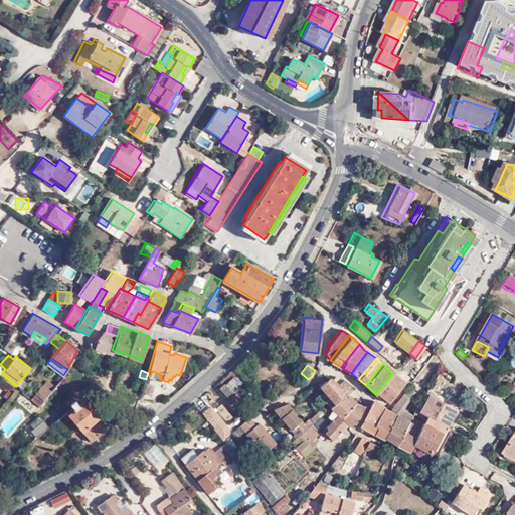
[(404,384),(393,374),(377,393),(388,403),(404,384)]
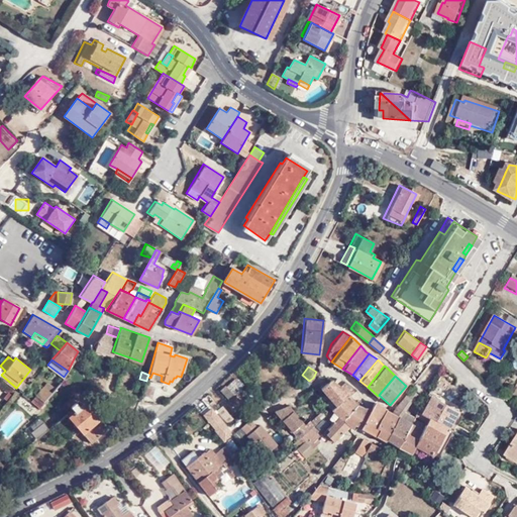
[(337,387),(341,384),(336,378),(332,381),(337,387)]
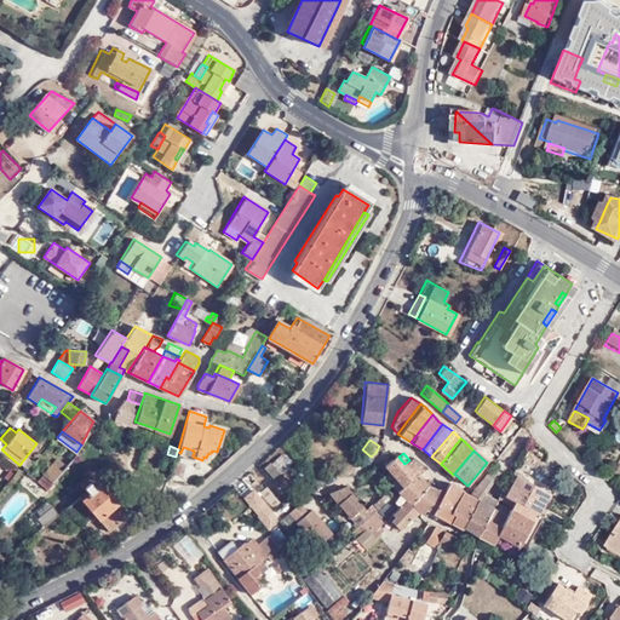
[(42,454),(35,464),(38,466),(46,455),(42,454)]
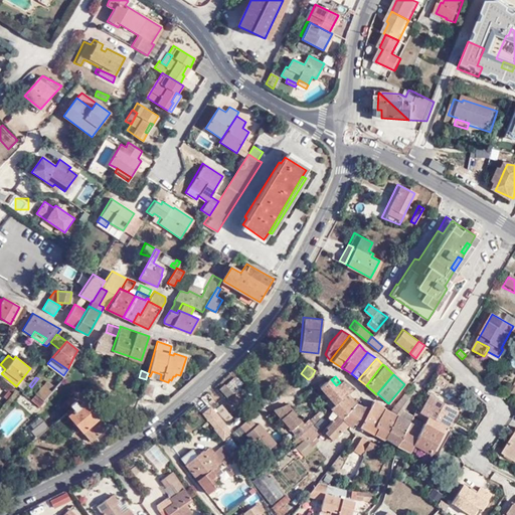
[(346,392),(347,393),(352,388),(342,380),(340,382),(336,385),(331,379),(328,377),(323,381),(321,378),(316,382),(320,387),(332,401),(334,403),(346,392)]
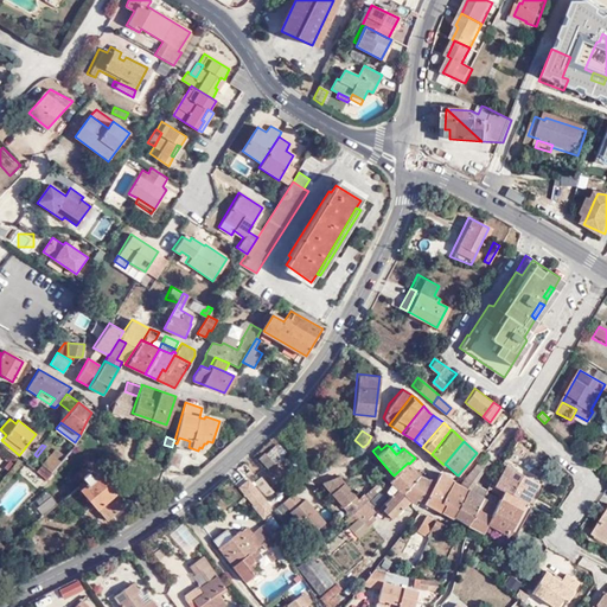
[(42,464),(51,473),(65,454),(55,447),(42,464)]
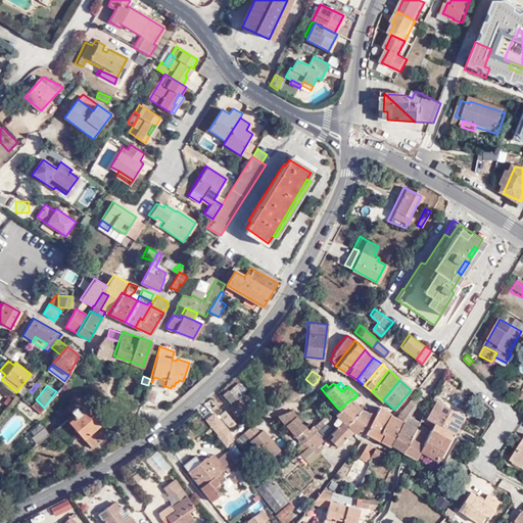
[(232,387),(226,392),(235,402),(240,398),(232,387)]
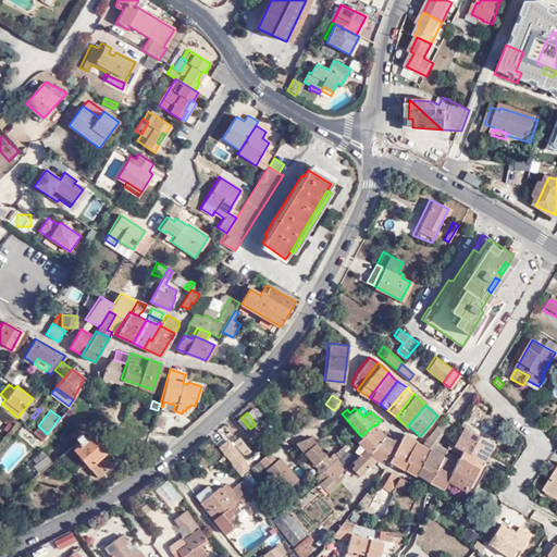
[(250,429),(240,418),(239,416),(234,421),(245,433),(250,429)]
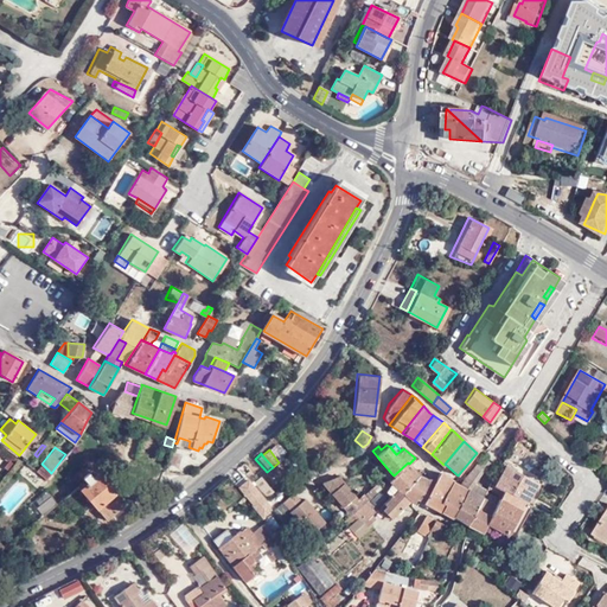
[(385,477),(391,473),(377,457),(372,461),(385,477)]
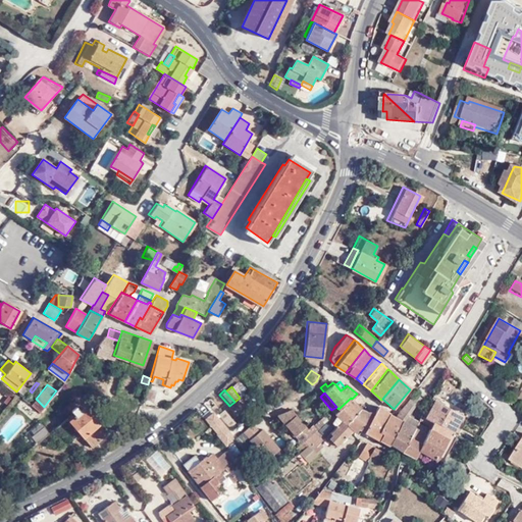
[(421,399),(415,393),(396,415),(402,419),(401,420),(390,445),(402,452),(414,427),(404,421),(408,415),(415,405),(418,406),(421,399)]
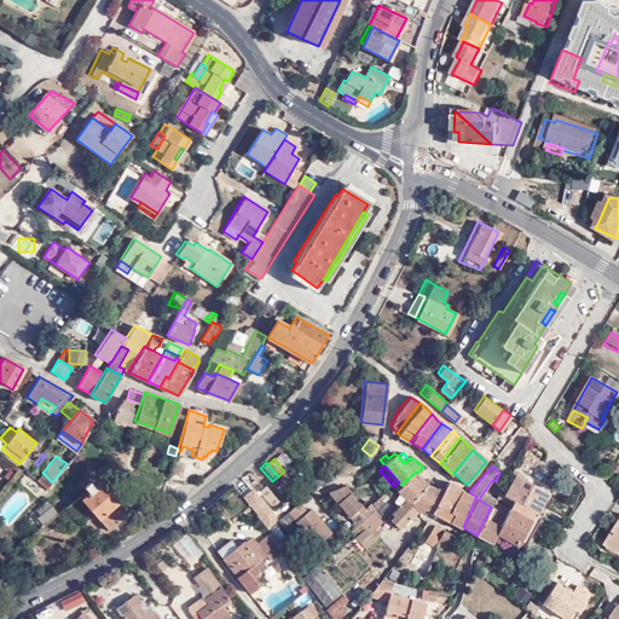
[(524,505),(536,485),(518,475),(519,473),(513,468),(502,485),(498,492),(524,505)]
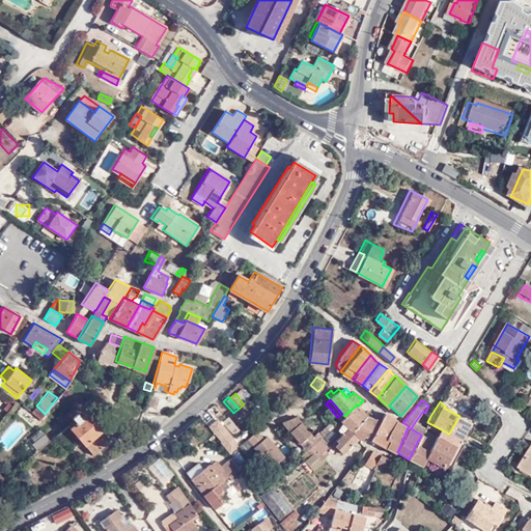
[(352,430),(365,416),(358,406),(357,404),(344,416),(340,420),(348,427),(337,441),(347,449),(357,439),(351,432),(352,430)]
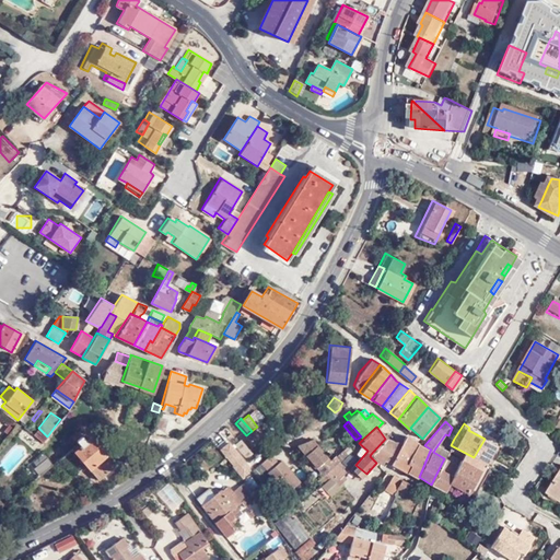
[(33,434),(43,442),(47,436),(38,428),(33,434)]
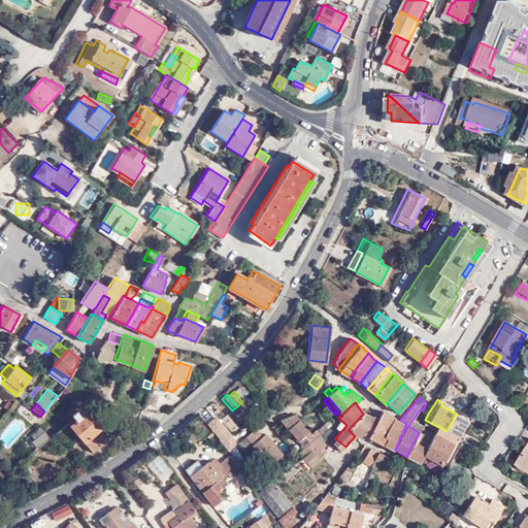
[(83,416),(78,410),(73,416),(76,420),(70,426),(93,453),(108,439),(86,413),(83,416)]
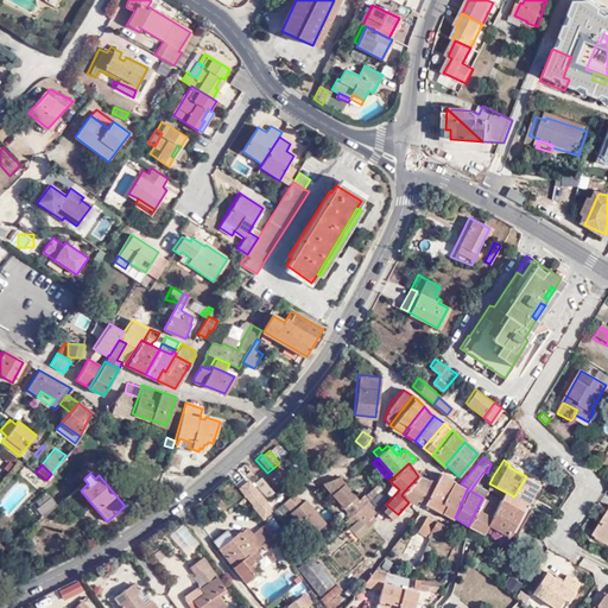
[(424,502),(442,513),(454,482),(441,474),(435,482),(424,502)]
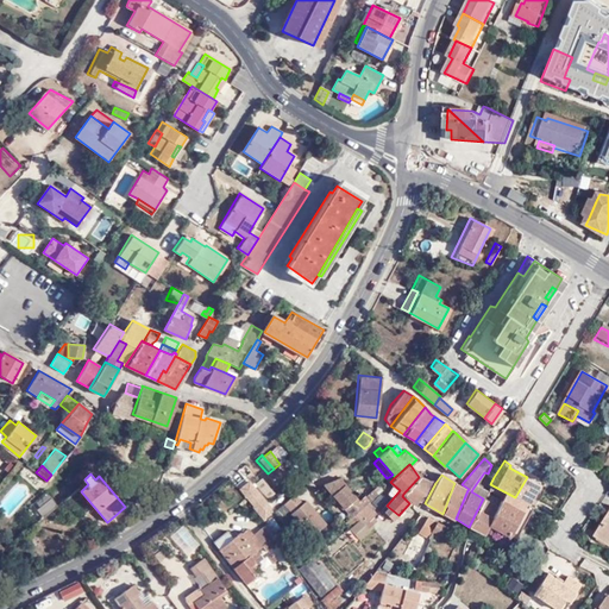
[(351,516),(368,502),(363,496),(357,500),(338,477),(322,482),(351,516)]
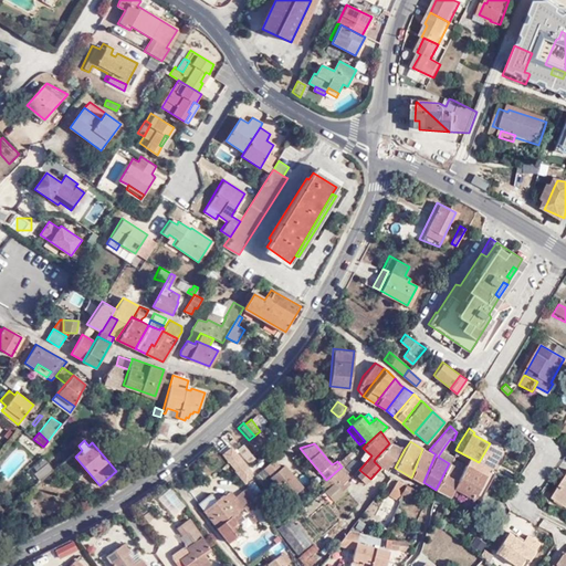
[(386,469),(389,464),(398,448),(389,443),(375,459),(386,469)]
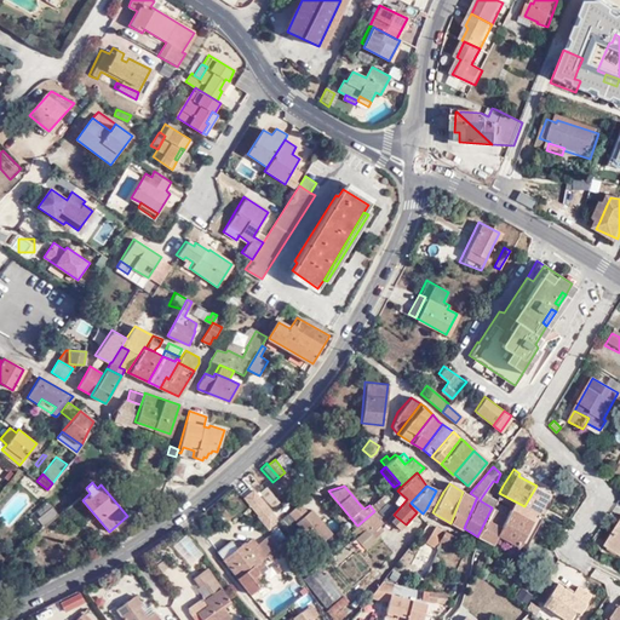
[(549,493),(537,486),(524,506),(499,493),(498,497),(511,504),(506,515),(497,534),(523,547),(541,516),(537,514),(549,493)]
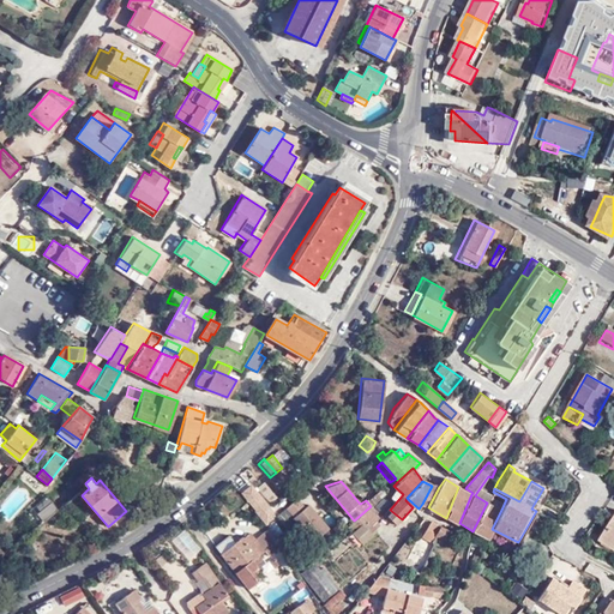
[(238,488),(240,492),(248,486),(245,482),(238,488)]
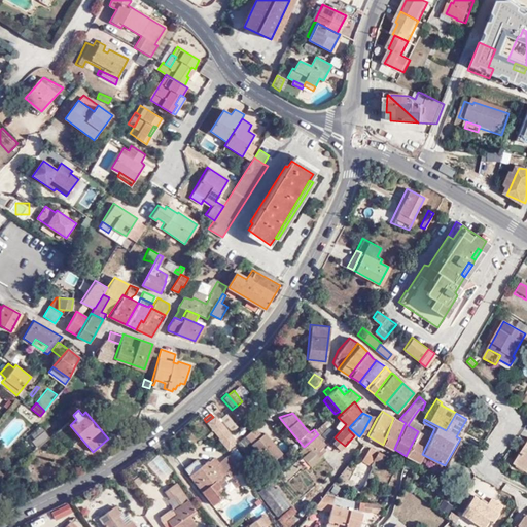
[(230,429),(234,426),(223,414),(219,418),(230,429)]
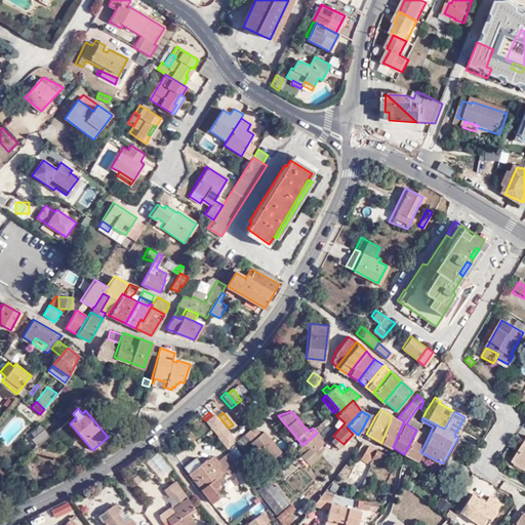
[(212,415),(205,420),(218,437),(217,438),(226,449),(232,444),(230,441),(233,439),(213,414),(212,415)]
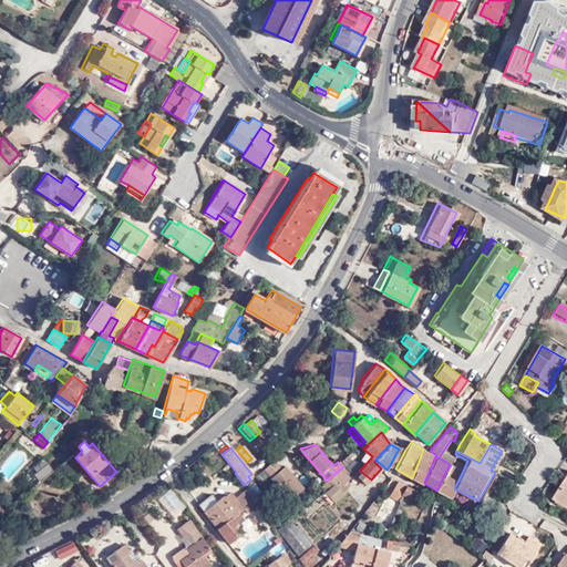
[(393,467),(395,468),(405,450),(402,450),(399,449),(390,465),(393,467)]
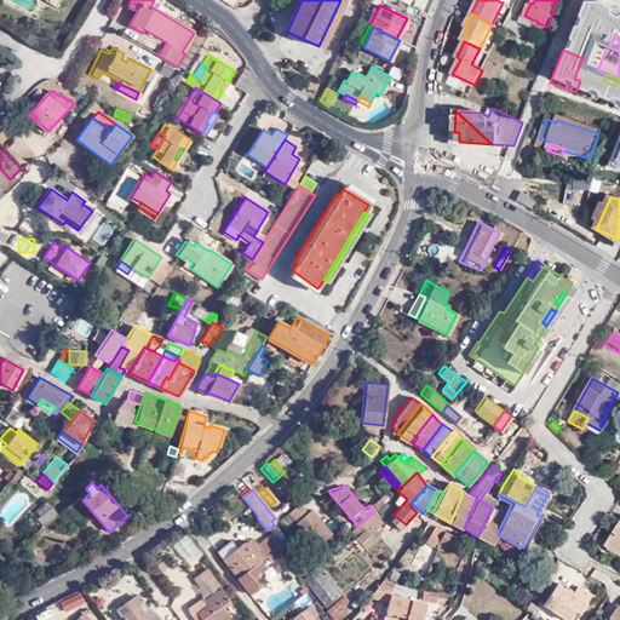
[(451,523),(463,530),(464,528),(476,499),(469,495),(463,492),(451,523)]
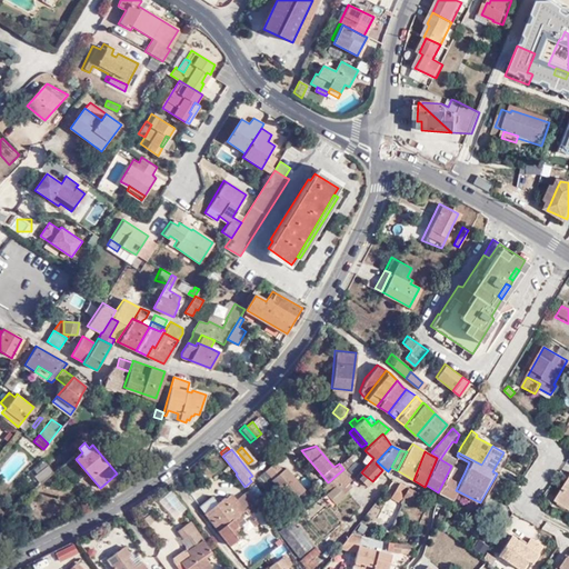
[(456,458),(445,452),(440,459),(451,466),(455,460),(456,458)]
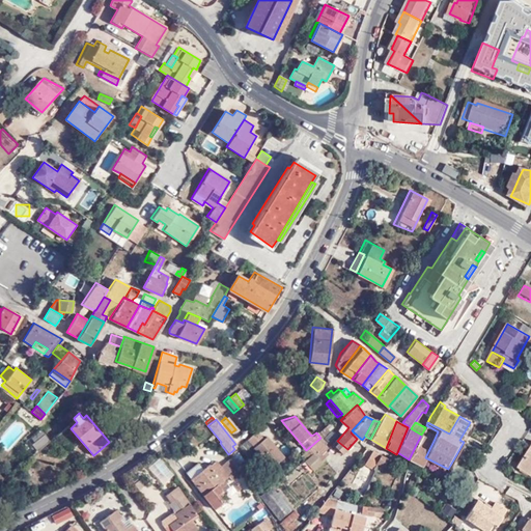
[(322,430),(325,434),(332,427),(329,423),(322,430)]
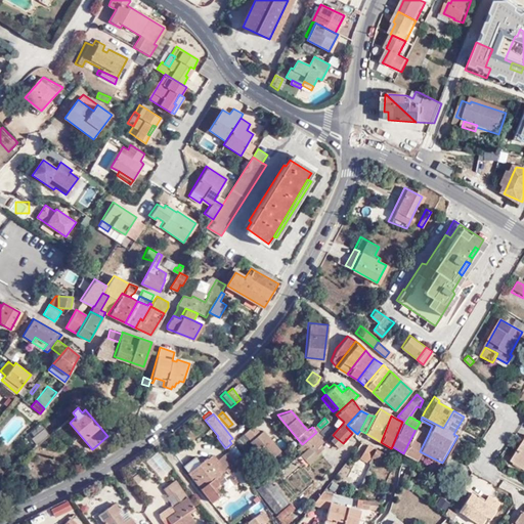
[(403,453),(417,459),(420,451),(428,435),(425,434),(426,429),(419,424),(416,429),(403,453)]
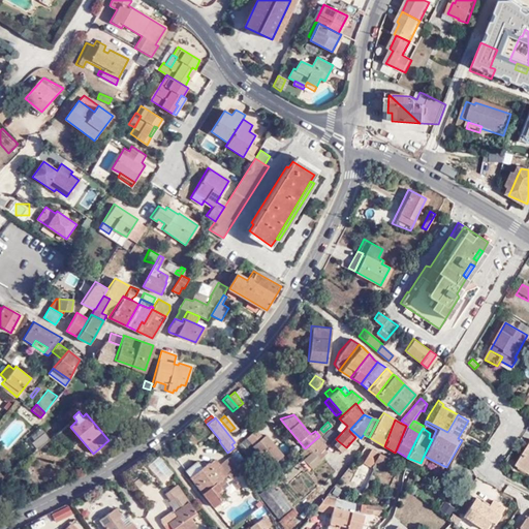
[(254,429),(246,437),(250,442),(251,443),(251,445),(269,466),(281,455),(265,434),(261,436),(254,429)]
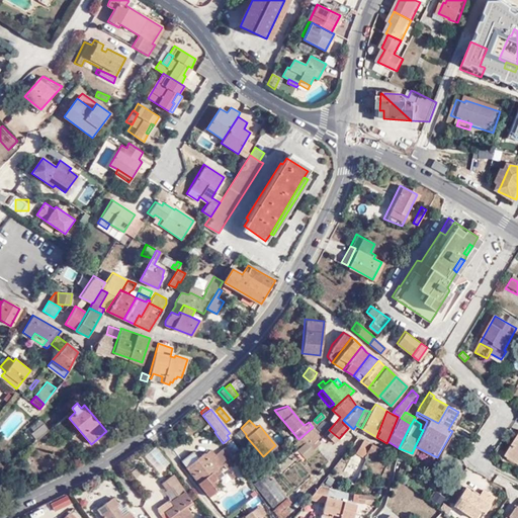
[(50,432),(44,424),(31,434),(36,441),(50,432)]
